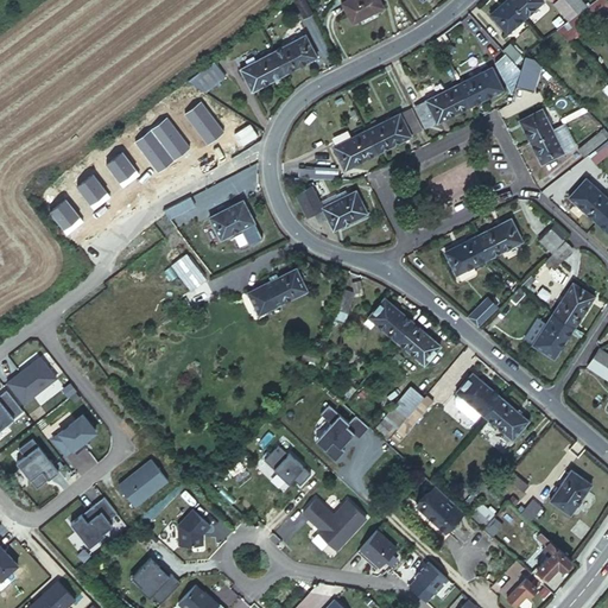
[(311,14),(303,0),(296,0),(293,1),(302,18),(311,14)]
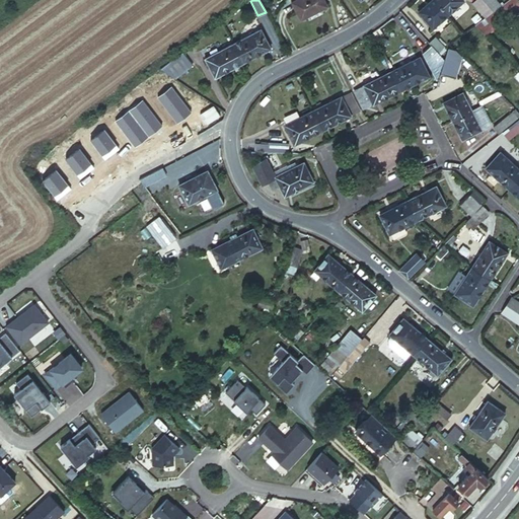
[(325,6),(321,0),(296,0),(291,3),(299,19),(325,6)]
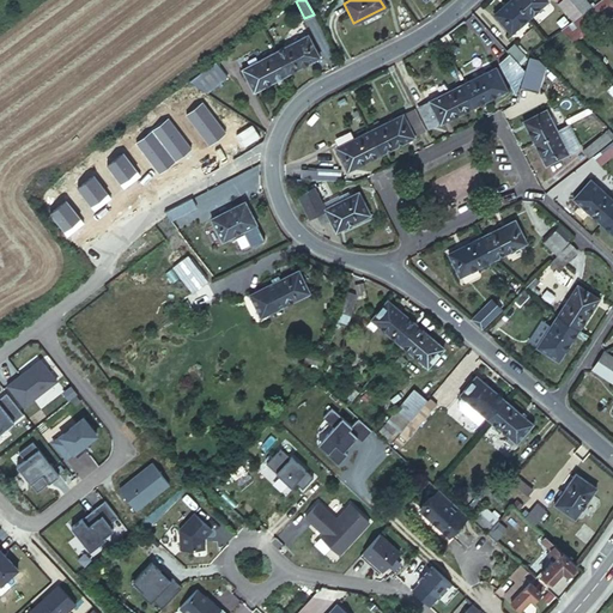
[(510,32),(528,17),(513,0),(509,0),(495,14),(510,32)]
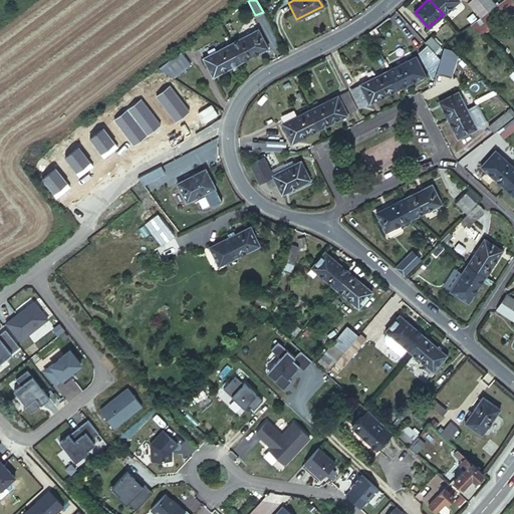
[(430,0),(443,14),(458,1),(457,0),(430,0)]
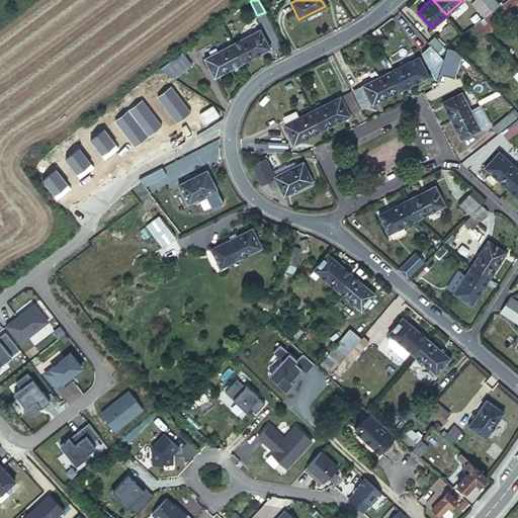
[(471,0),(470,1),(485,16),(491,11),(481,0),(471,0)]
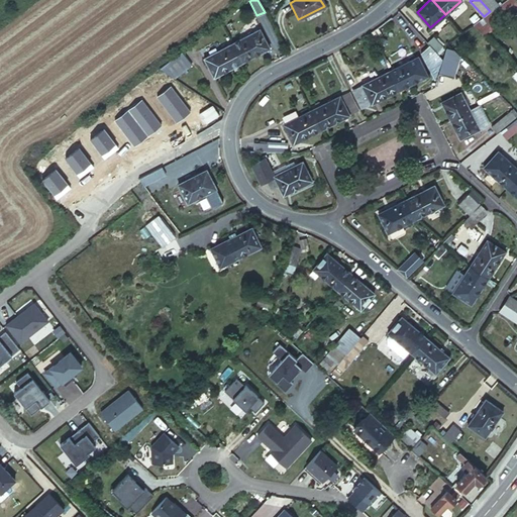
[(515,1),(514,0),(505,0),(498,5),(490,11),(484,16),(472,25),(485,37),(495,26),(489,19),(515,1)]
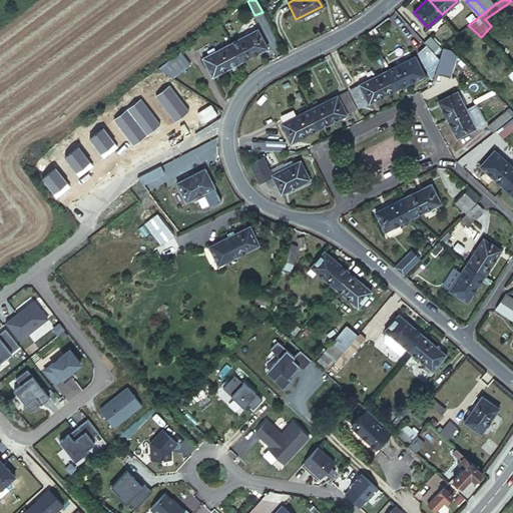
[(476,0),(486,11),(494,5),(489,0),(476,0)]
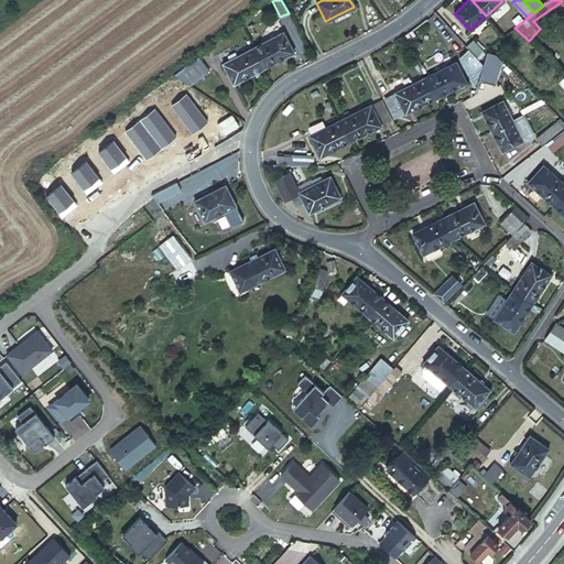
[(251,47),(262,68),(293,53),(283,32),(251,47)]
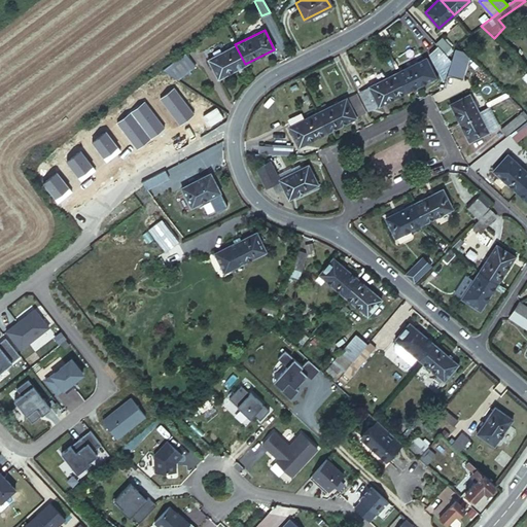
[(450,46),(442,37),(436,42),(445,51),(450,46)]
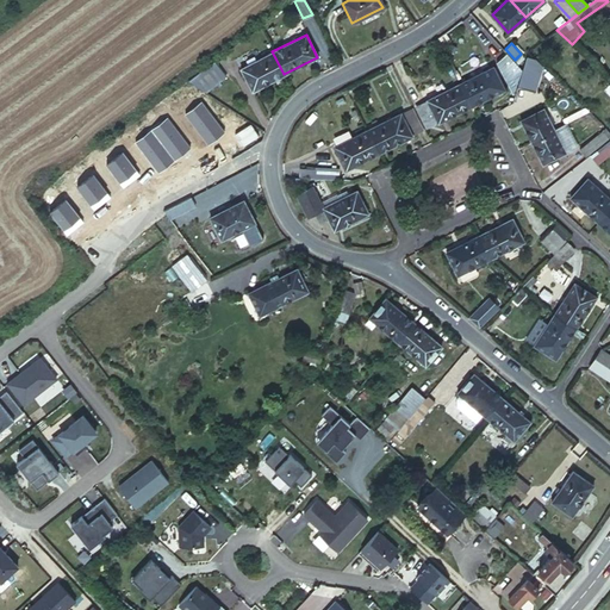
[(251,91),(284,74),(272,51),(240,68),(251,91)]
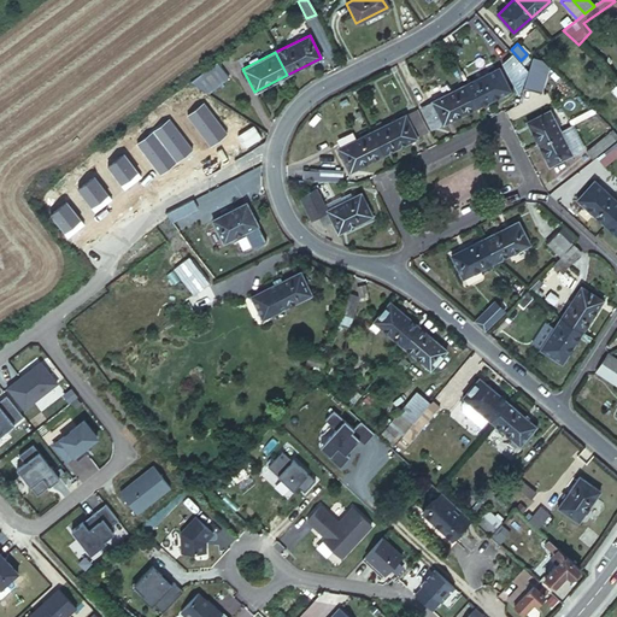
[(188,82),(206,93),(225,77),(213,62),(188,82)]
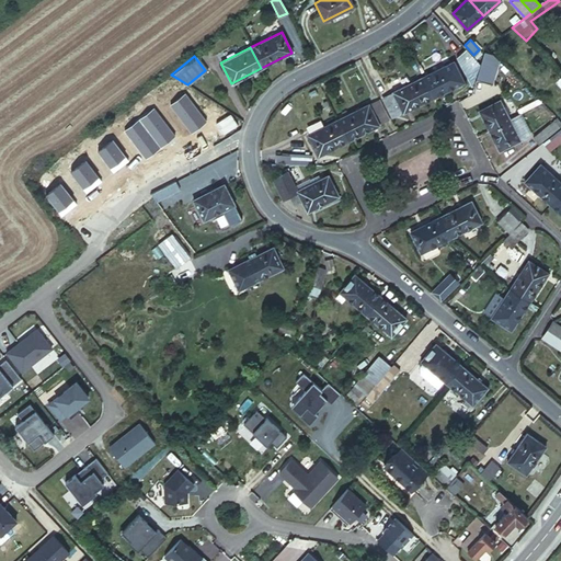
[(454,61),(459,71),(468,67),(462,57),(454,61)]
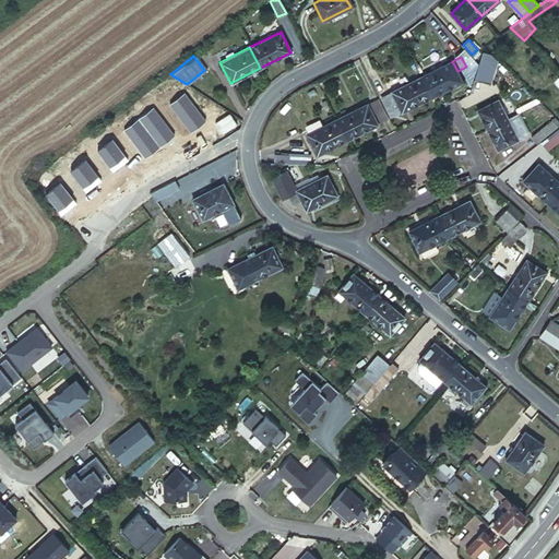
[(421,76),(432,97),(463,82),(458,71),(452,61),(421,76)]
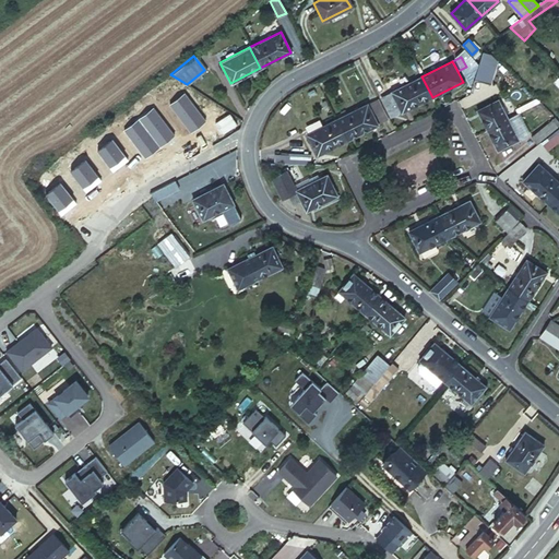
[(478,64),(474,80),(490,84),(495,70),(491,64),(479,61),(478,64)]
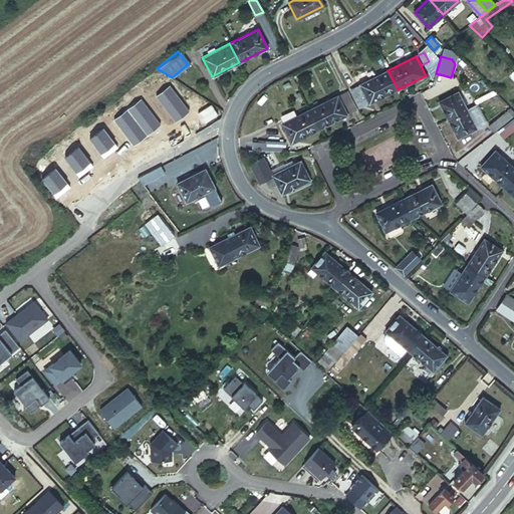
[(369,103),(398,89),(388,70),(351,88),(358,103),(367,99),(369,103)]
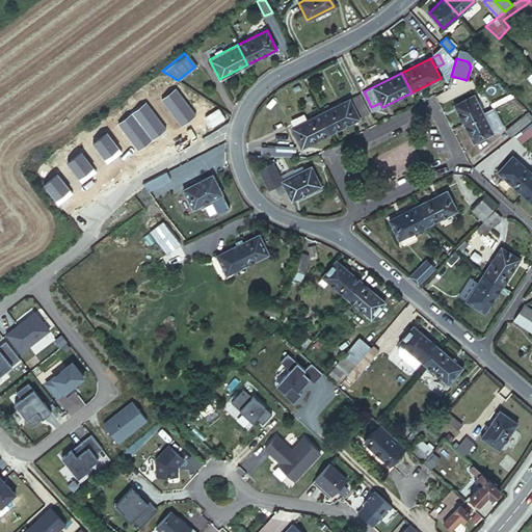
[(153,77),(137,89),(161,105),(175,84),(173,83),(173,82),(162,75),(158,81),(153,77)]
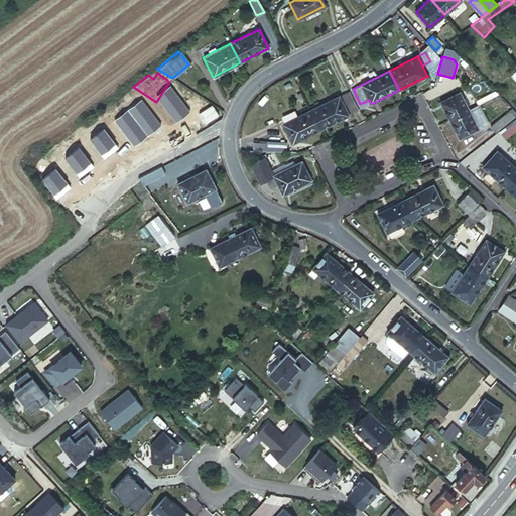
[(169,111),(179,97),(173,93),(177,88),(169,82),(156,102),(163,107),(160,111),(165,114),(168,110),(169,111)]
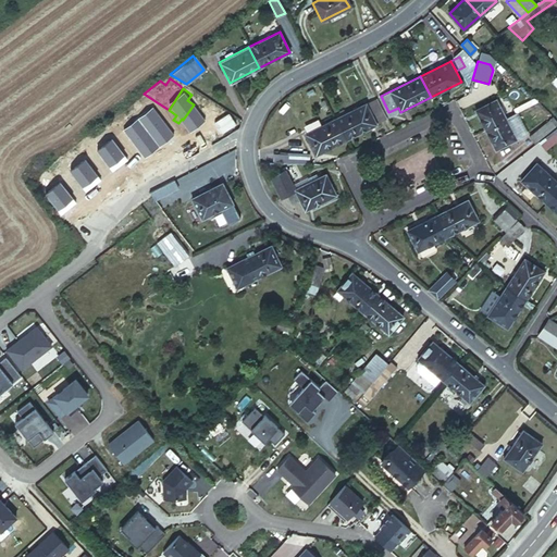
[(376,98),(335,119),(346,139),(386,119),(376,98)]
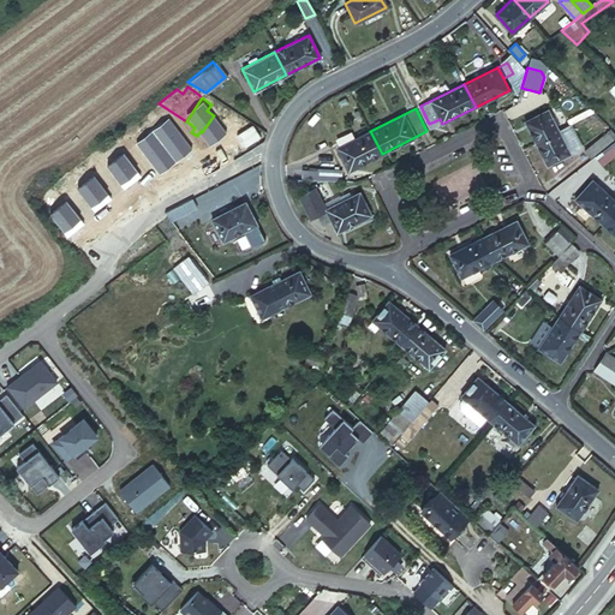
[(536,143),(559,132),(547,111),(525,121),(536,143)]
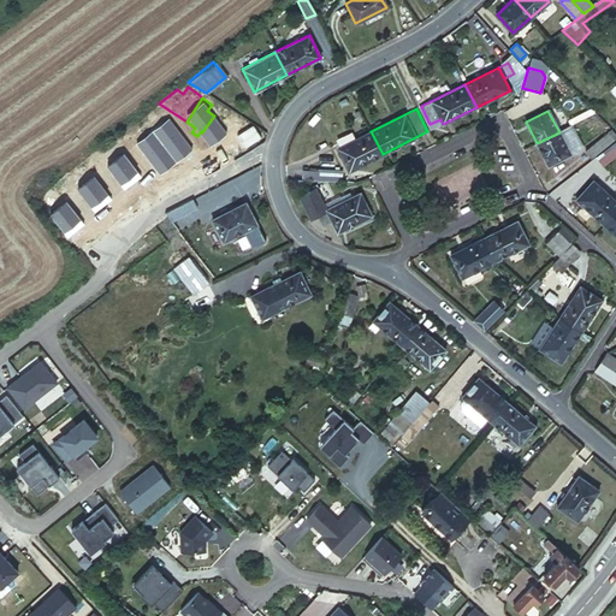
[(219,143),(235,120),(225,113),(220,119),(214,116),(202,132),(219,143)]
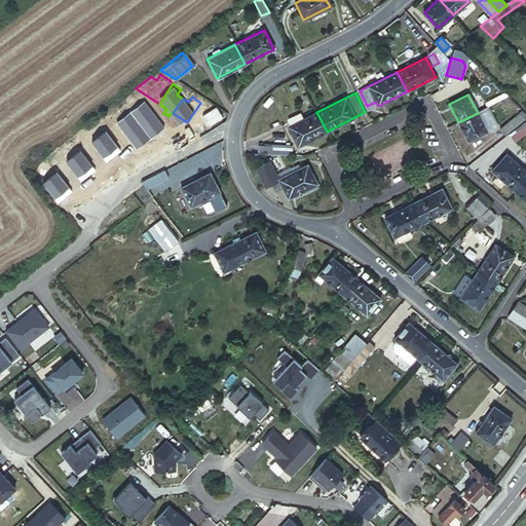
[(369,110),(378,106),(376,102),(367,106),(369,110)]
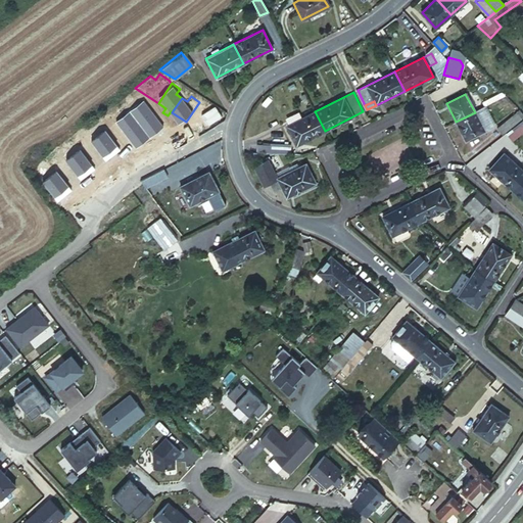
[(220,116),(199,102),(186,122),(200,131),(206,124),(210,126),(218,122),(220,116)]
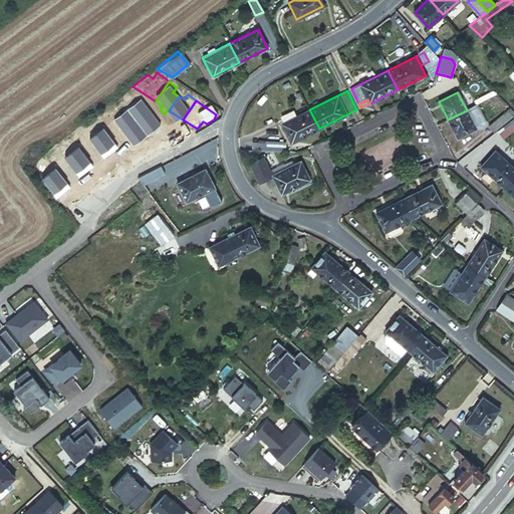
[(513,114),(509,108),(488,125),(493,132),(513,114)]
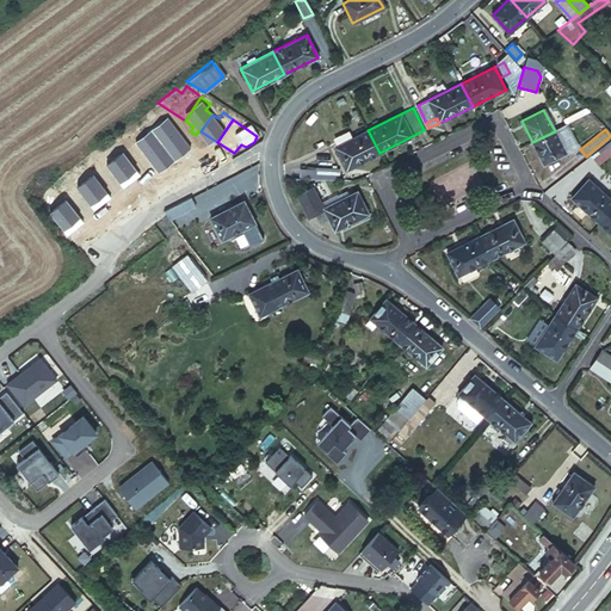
[(380,153),(368,130),(335,147),(346,170),(380,153)]
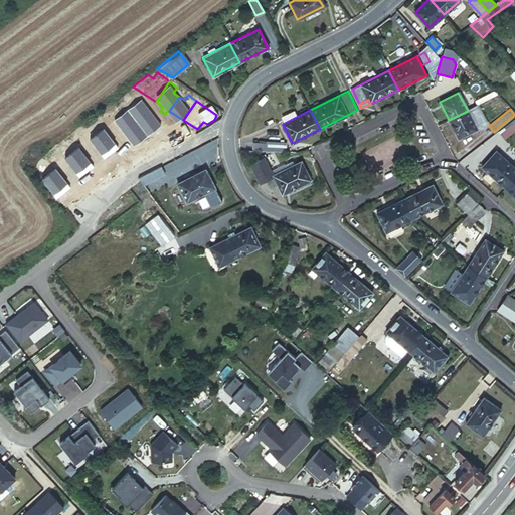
[(477,129),(468,111),(449,120),(458,138),(477,129)]
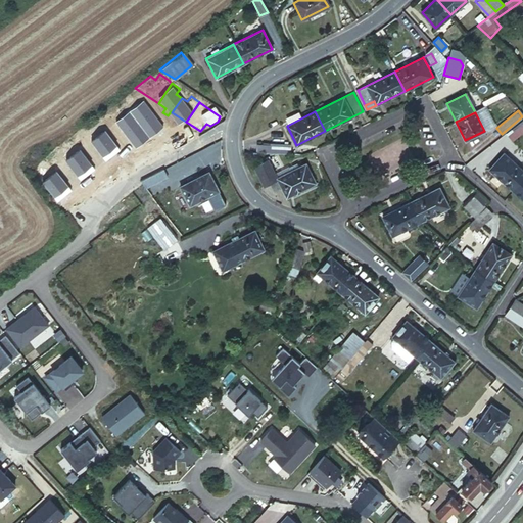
[(110,113),(102,120),(116,138),(130,128),(119,113),(113,117),(110,113)]
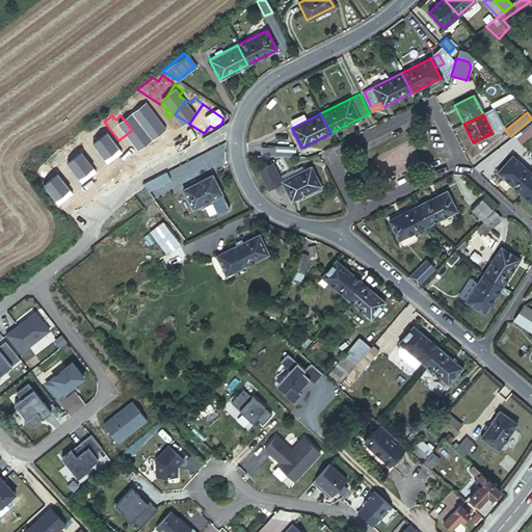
[(95,136),(106,151),(107,150),(109,153),(114,149),(112,145),(118,140),(104,122),(96,128),(100,132),(95,136)]
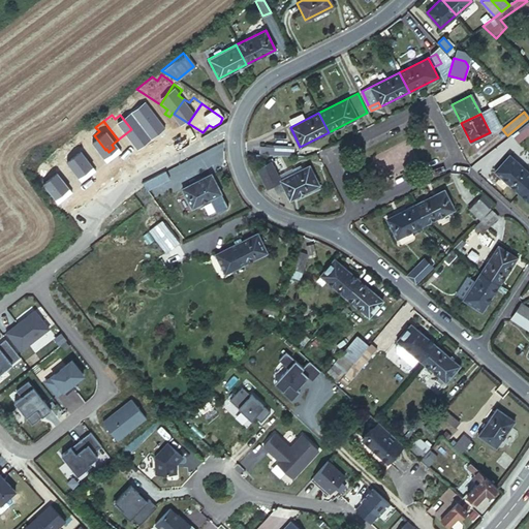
[(528,134),(528,133),(525,128),(514,137),(518,144),(528,134)]
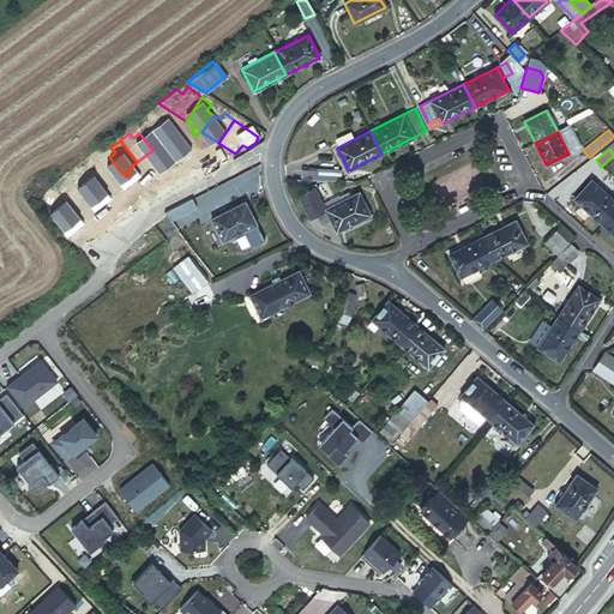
[(94,169),(107,186),(114,180),(116,184),(122,179),(120,175),(122,174),(109,157),(94,169)]
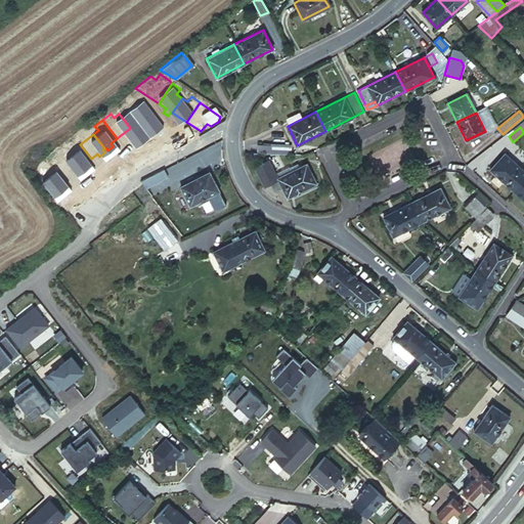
[(75,148),(67,155),(78,168),(91,159),(80,144),(77,139),(71,143),(75,148)]
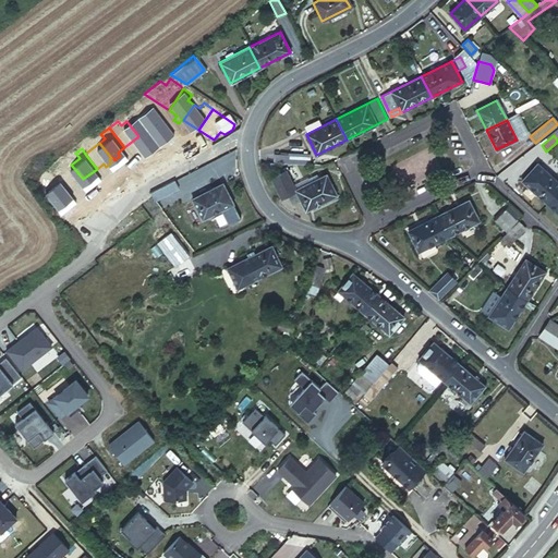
[(273,148),(271,156),(305,161),(306,153),(287,148),(287,150),(273,148)]
